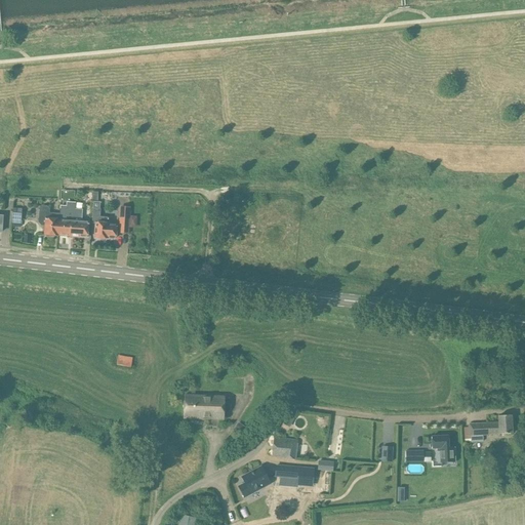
[(139,213),(139,200),(131,200),(131,213),(139,213)]
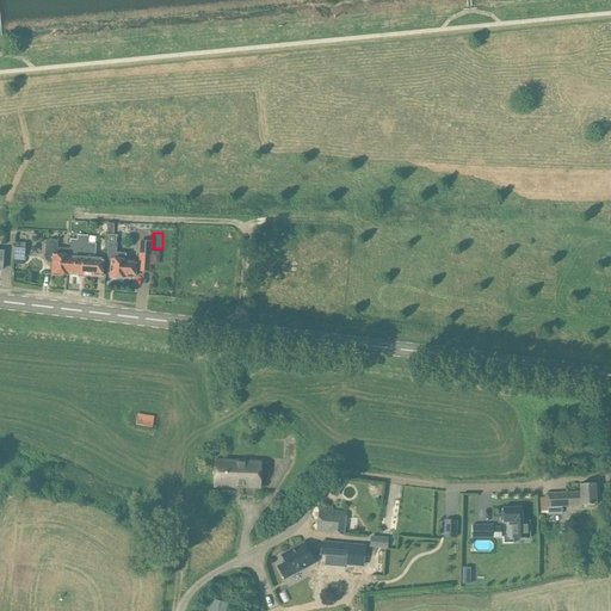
[(68,255),(67,276),(68,275),(81,276),(84,246),(87,247),(87,245),(87,238),(78,236),(78,241),(69,240),(69,250),(68,255)]
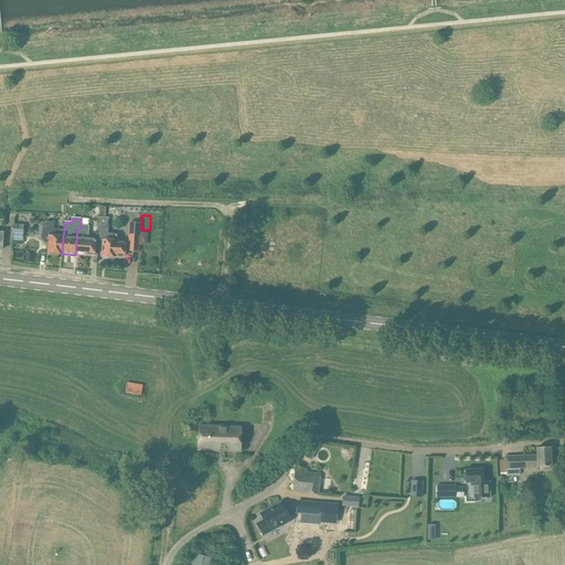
[(42,225),(41,240),(44,243),(48,243),(48,254),(62,255),(63,236),(64,231),(60,231),(52,230),(52,226),(50,223),(45,222),(42,225)]
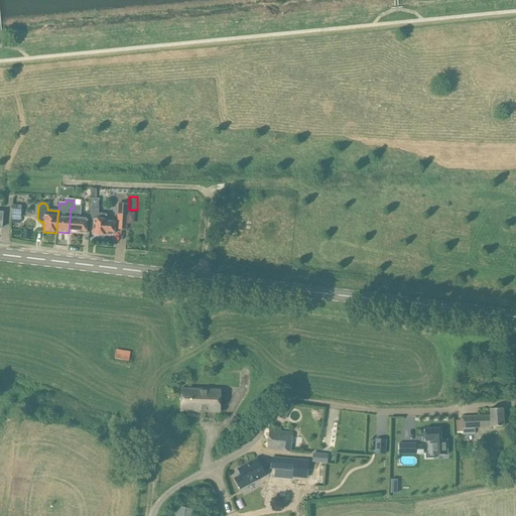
[(127,205),(118,204),(117,229),(126,230),(127,205)]
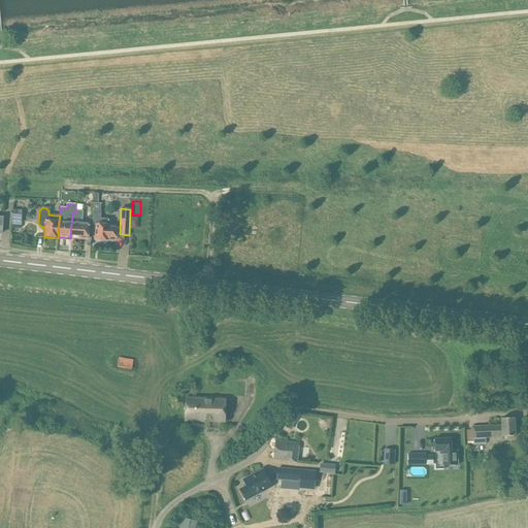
[(22,210),(14,209),(12,227),(20,228),(22,210)]
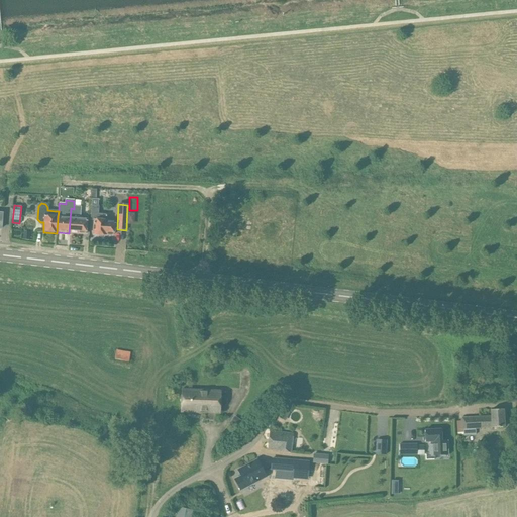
[(71,208),(69,233),(81,234),(86,234),(87,220),(86,220),(86,219),(82,219),(81,219),(81,207),(74,207),(74,209),(71,208)]
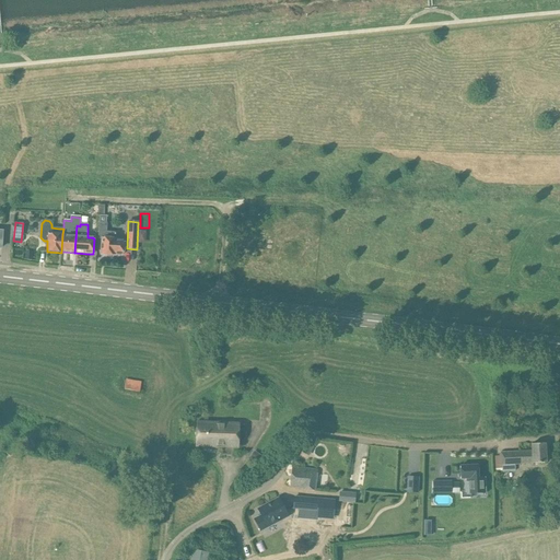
[(117,232),(98,231),(97,240),(102,240),(101,254),(106,255),(107,256),(111,257),(112,255),(114,255),(115,254),(123,255),(124,238),(116,238),(117,232)]
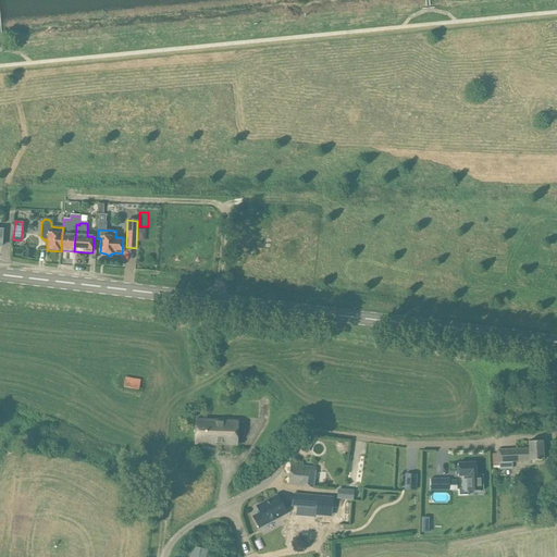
[(140,380),(125,376),(123,386),(138,390),(140,380)]
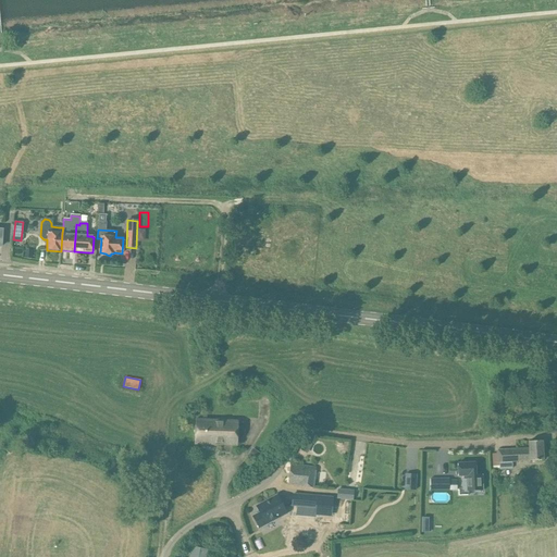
[(238,421),(196,420),(195,444),(237,445),(238,421)]
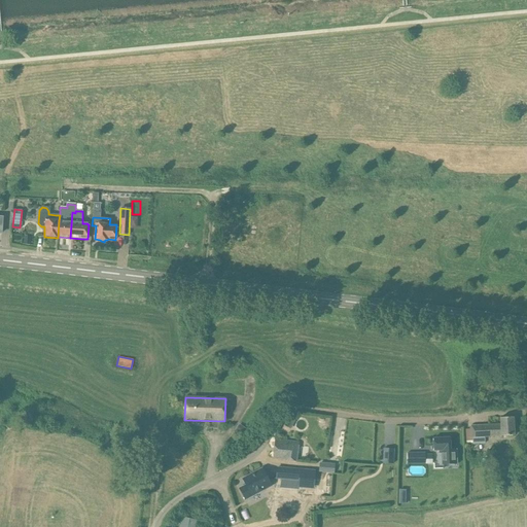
[(514,435),(513,417),(500,418),(500,424),(472,425),(472,437),(473,437),(475,444),(482,444),(482,437),(501,435),(501,436),(514,435)]
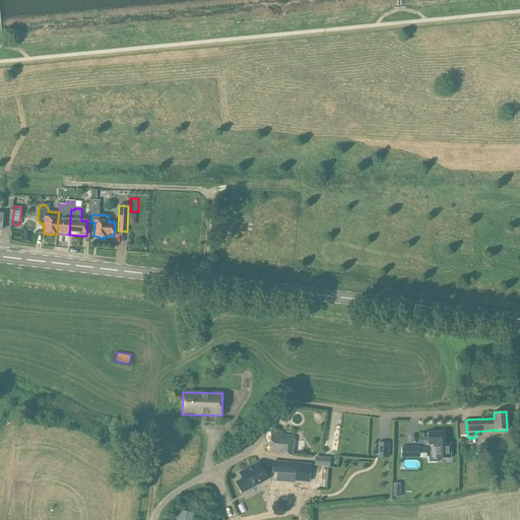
[(236,418),(232,426),(242,433),(247,426),(236,418)]
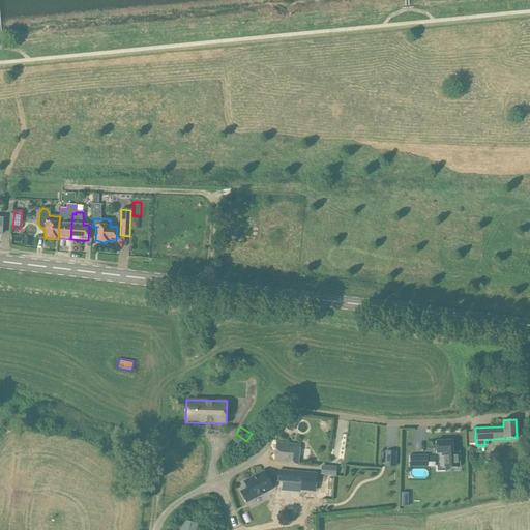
[(452,452),(451,440),(435,441),(436,453),(441,453),(441,455),(444,455),(444,468),(451,467),(460,467),(459,451),(452,452)]
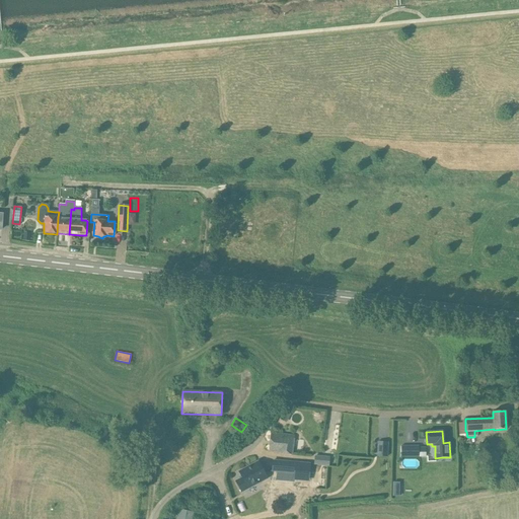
[(294,436),(271,433),(269,451),(291,454),(293,446),(294,436)]
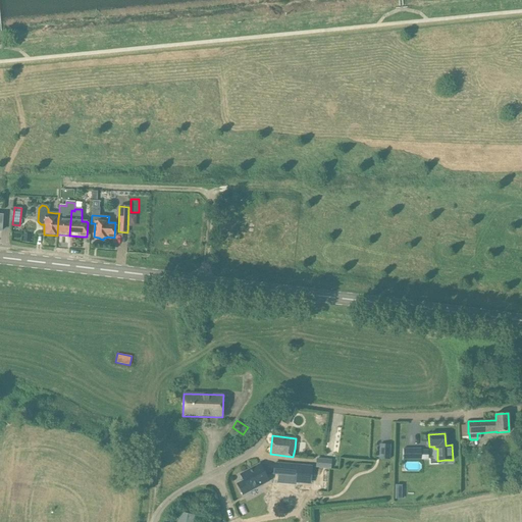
[(390,445),(379,445),(379,459),(389,459),(390,445)]
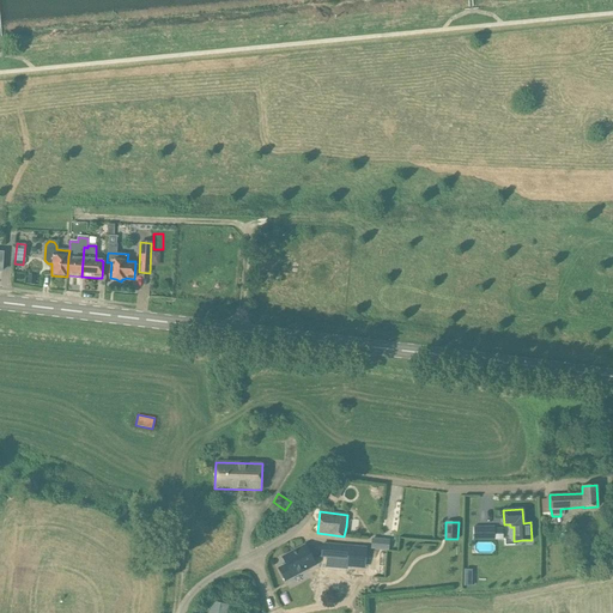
[(495,540),(495,527),(473,527),(473,539),(495,540)]
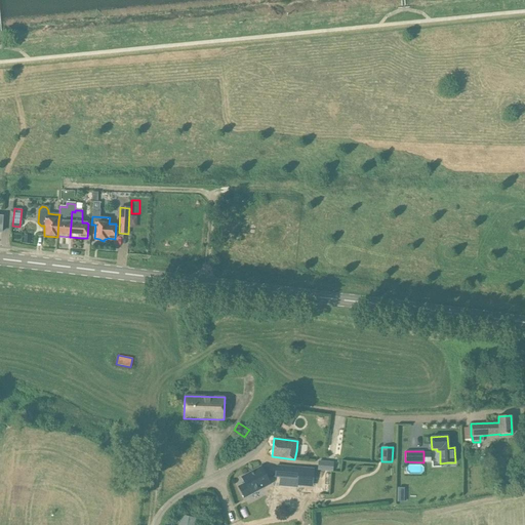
[(319,461),(318,470),(332,471),(333,462),(319,461)]
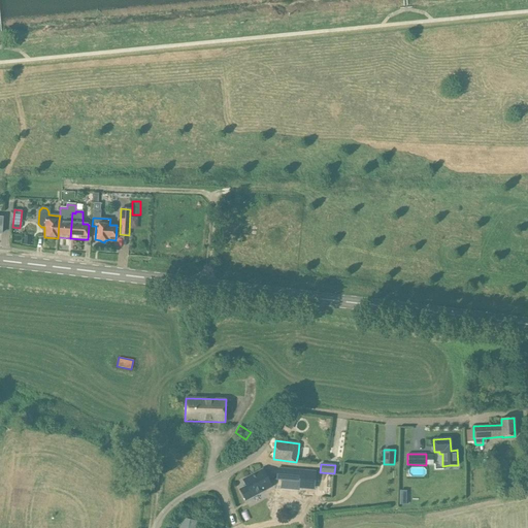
[(316,471),(277,468),(276,480),(299,482),(298,489),(314,490),(316,471)]
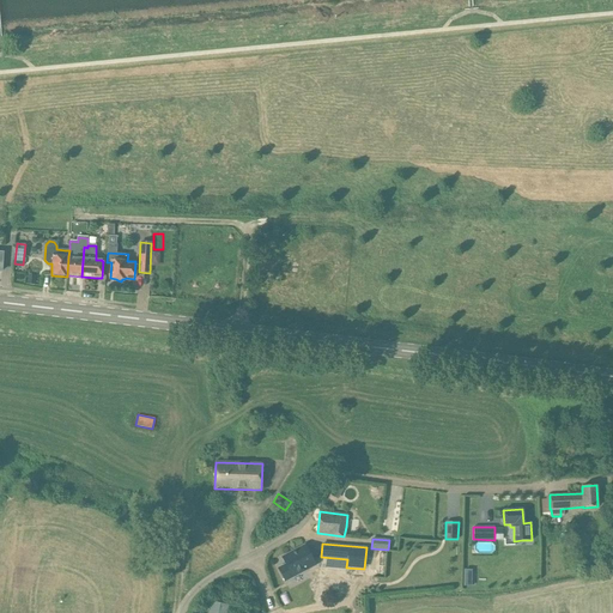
[(315,565),(304,546),(283,558),(286,565),(279,569),(285,582),(315,565)]
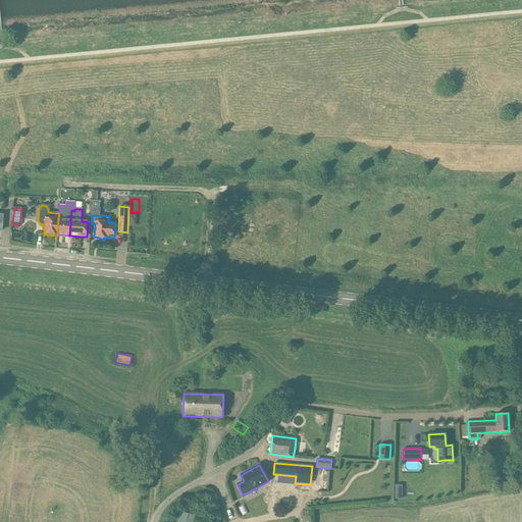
[(194,521),(196,516),(179,512),(177,521),(194,521)]
